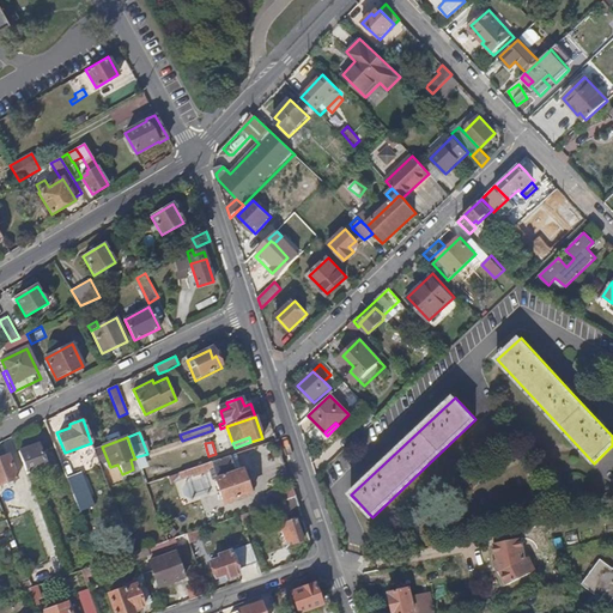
[(47,468),(41,451),(37,444),(17,451),(26,475),(47,468)]
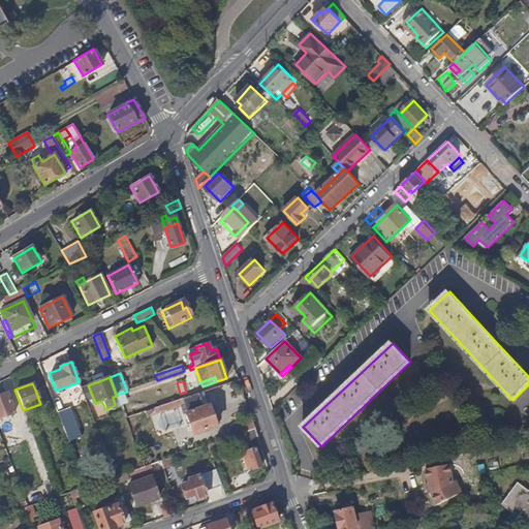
[(93,398),(88,385),(81,387),(86,401),(93,398)]
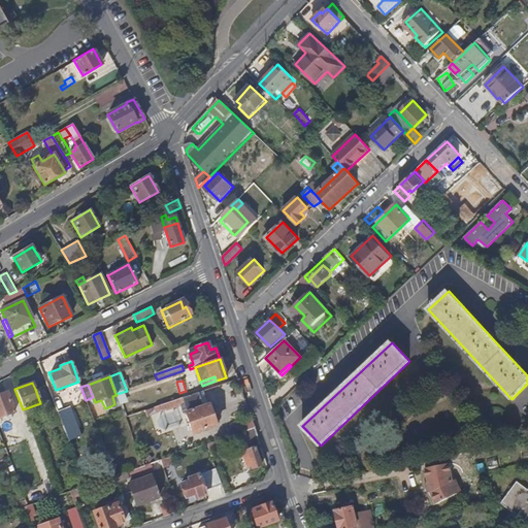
[(48,400),(42,387),(35,389),(40,403),(48,400)]
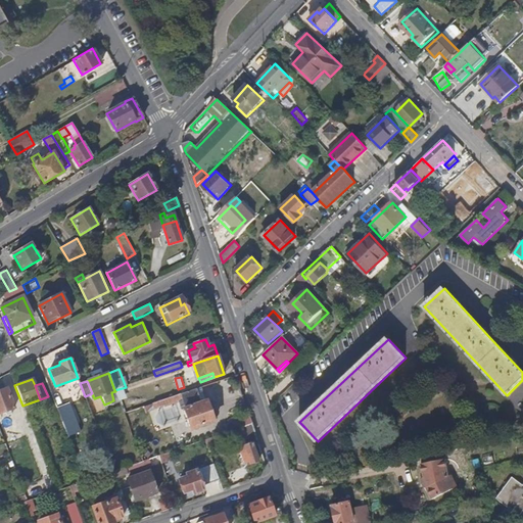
[(57,396),(60,405),(69,401),(65,387),(58,389),(60,395),(57,396)]
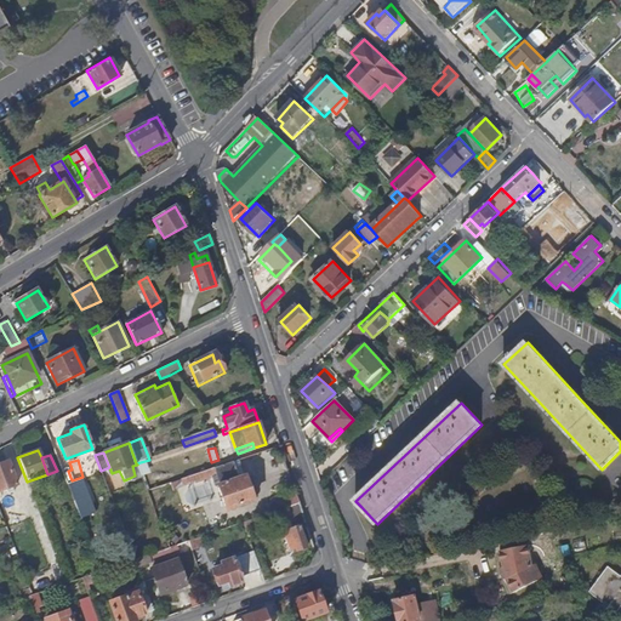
[(0,490),(16,485),(7,461),(0,463),(0,490)]
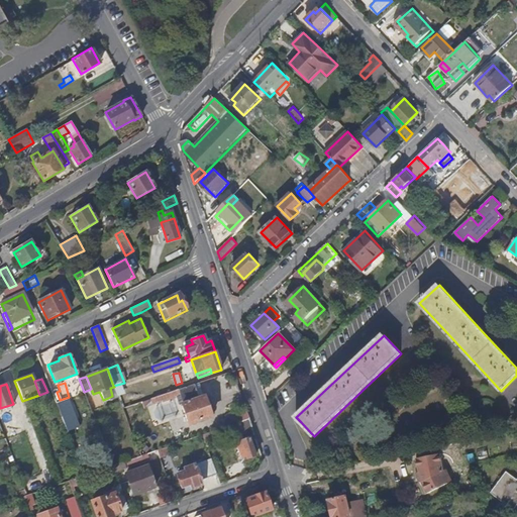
[(211,417),(203,396),(199,398),(194,385),(179,390),(183,401),(183,402),(182,403),(182,404),(189,424),(211,417)]
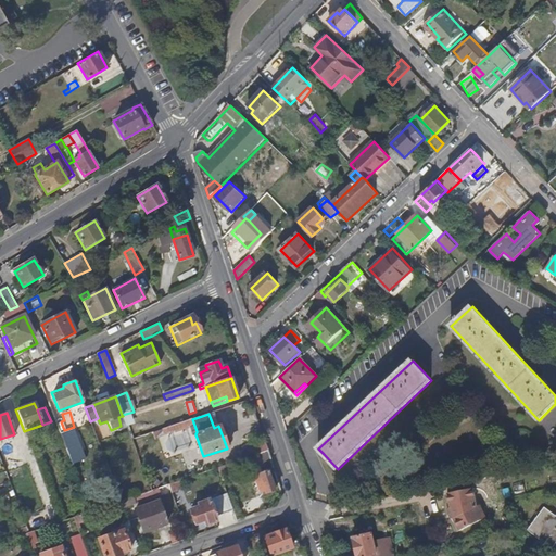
[(127,428),(123,416),(118,417),(121,426),(116,428),(118,431),(127,428)]
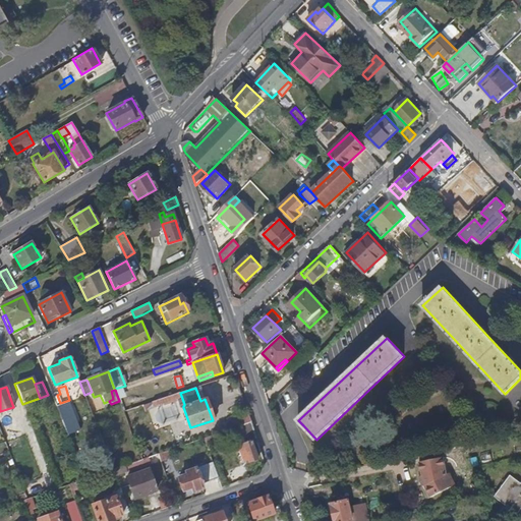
[(171,410),(169,403),(175,401),(179,409),(183,407),(183,406),(184,405),(184,404),(180,393),(151,403),(156,416),(171,410)]
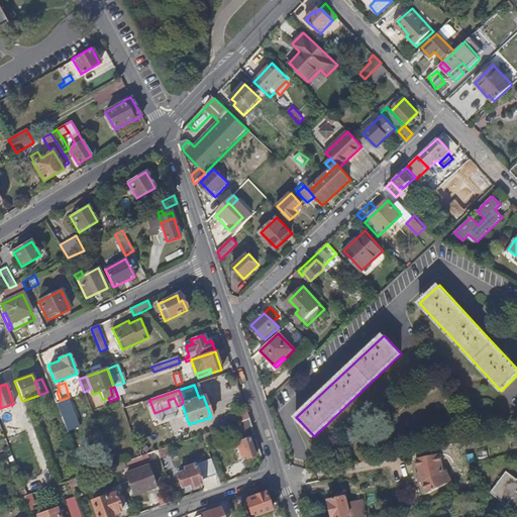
[(69,415),(63,401),(56,403),(62,418),(69,415)]
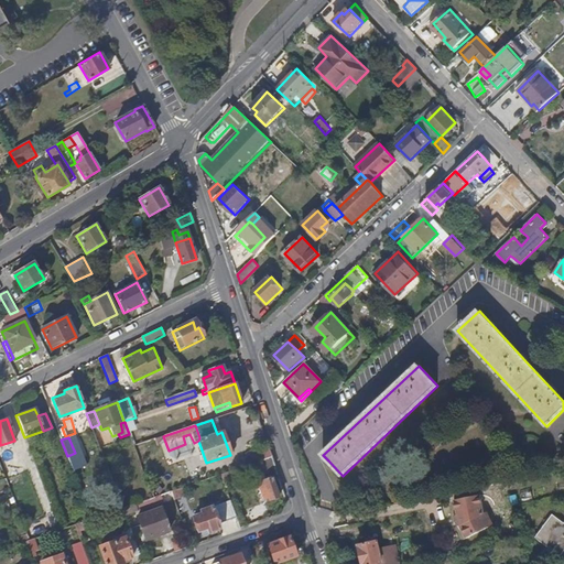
[(271,457),(268,446),(246,454),(249,465),(261,462),(271,457)]
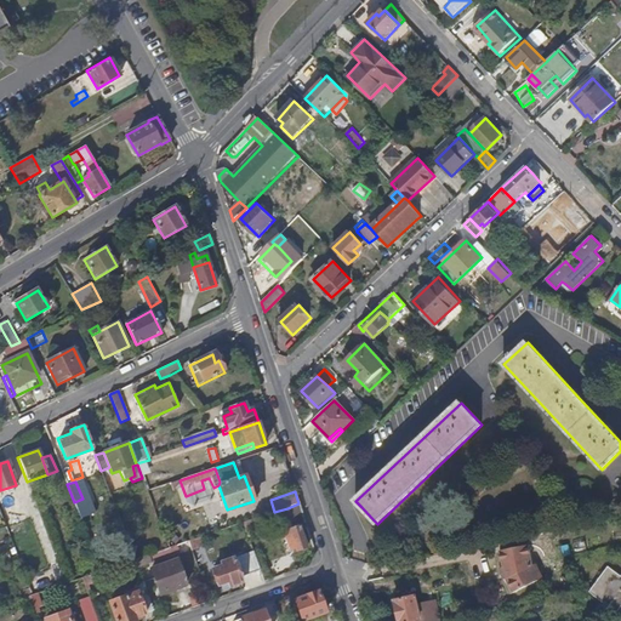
[(302,514),(298,503),(288,508),(291,519),(302,514)]
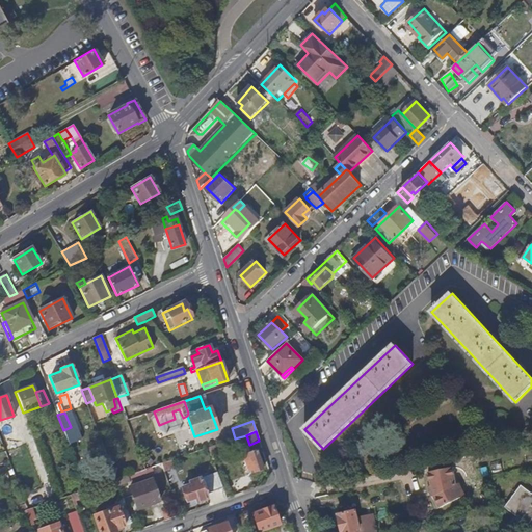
[(219,451),(217,445),(209,448),(211,454),(219,451)]
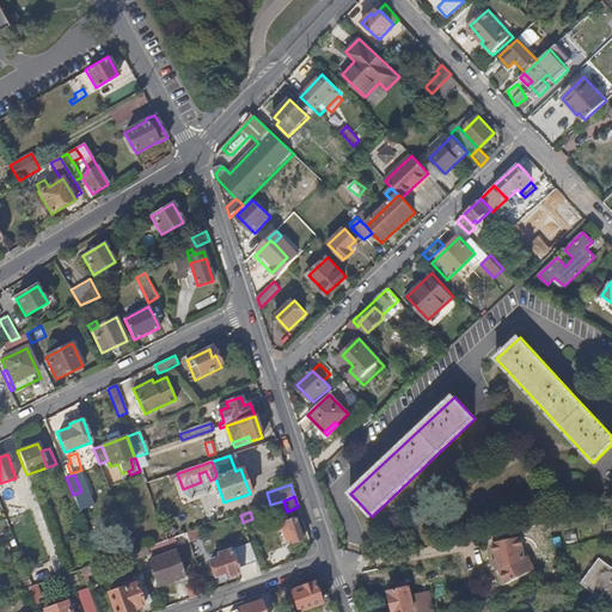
[(303,540),(295,519),(279,524),(286,544),(292,542),(293,544),(303,540)]
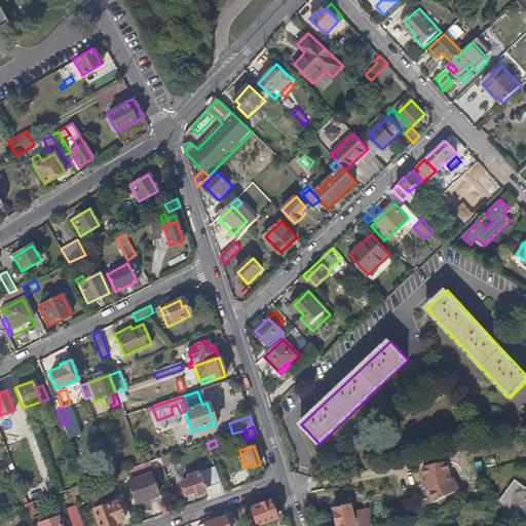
[(174,462),(171,455),(159,459),(162,466),(174,462)]
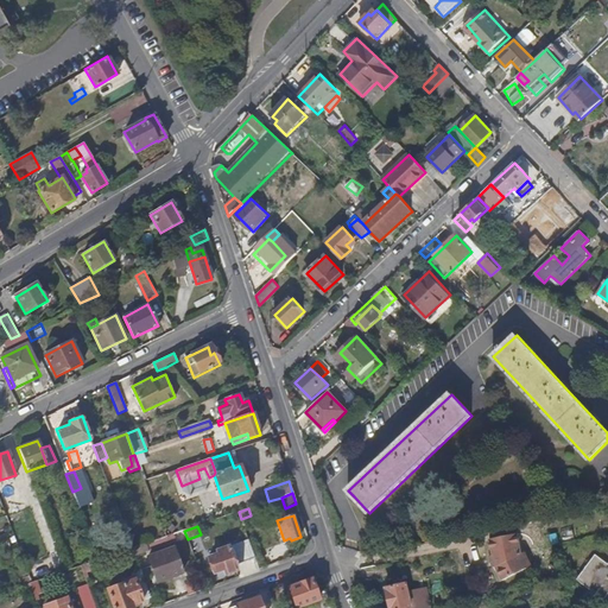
[(165,537),(162,529),(145,534),(147,543),(165,537)]
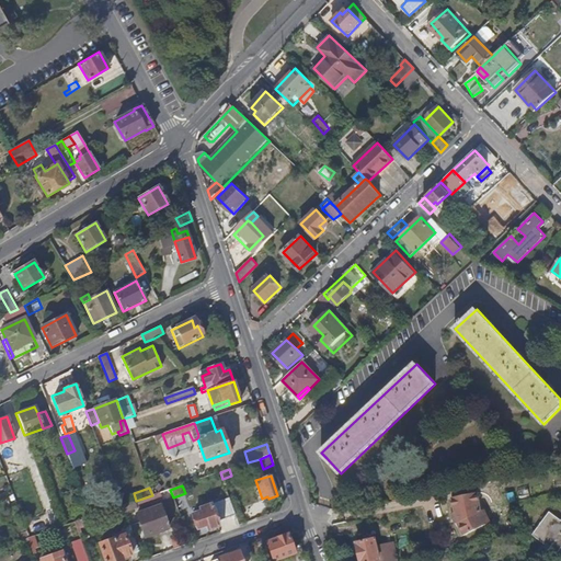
[(459,525),(462,536),(493,526),(488,511),(484,493),(455,497),(459,525)]
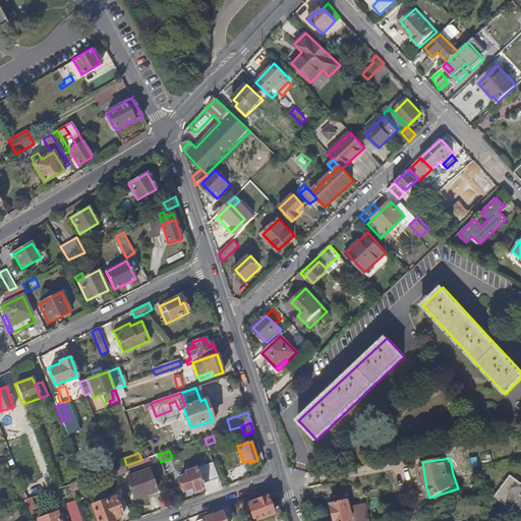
[(219,478),(213,463),(195,469),(185,472),(186,474),(177,477),(183,491),(184,491),(191,488),(191,489),(192,493),(203,488),(201,485),(219,478)]
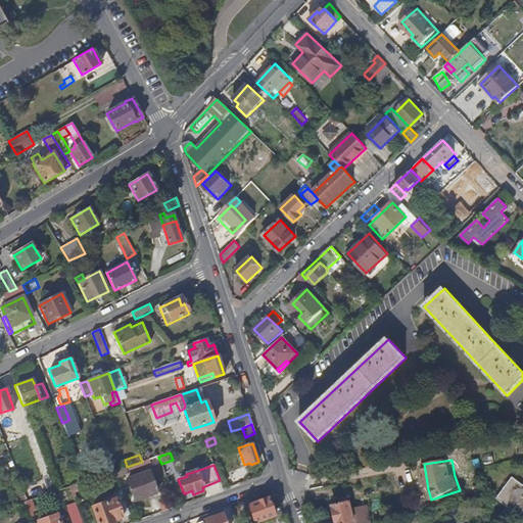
[(127,474),(124,468),(112,472),(115,478),(127,474)]
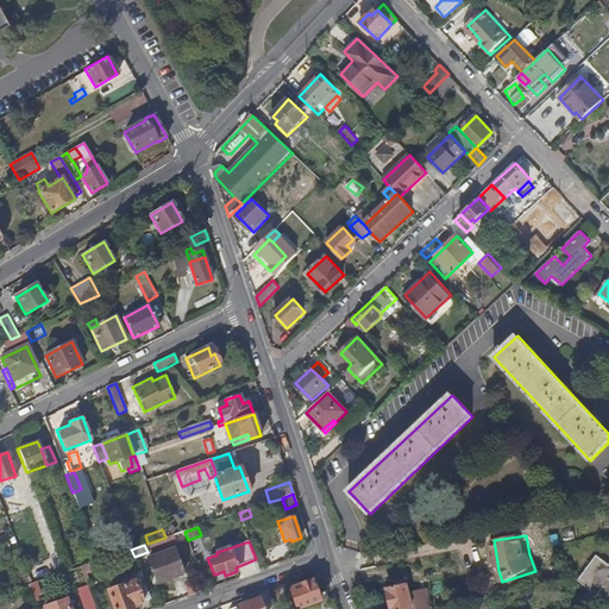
[(181,575),(173,550),(146,558),(156,583),(181,575)]
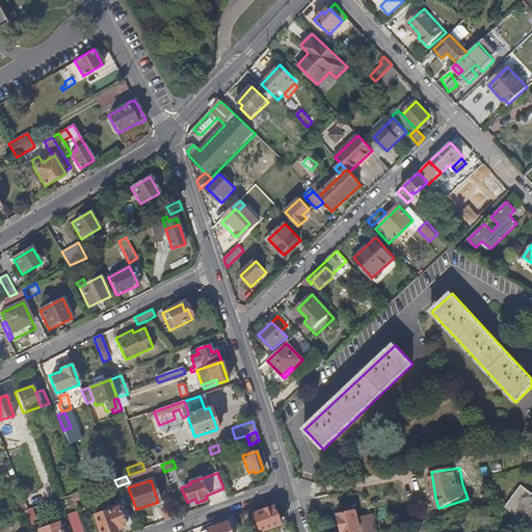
[(531,488),(523,483),(511,501),(508,505),(522,515),(522,516),(528,521),(529,520),(531,522),(531,488)]
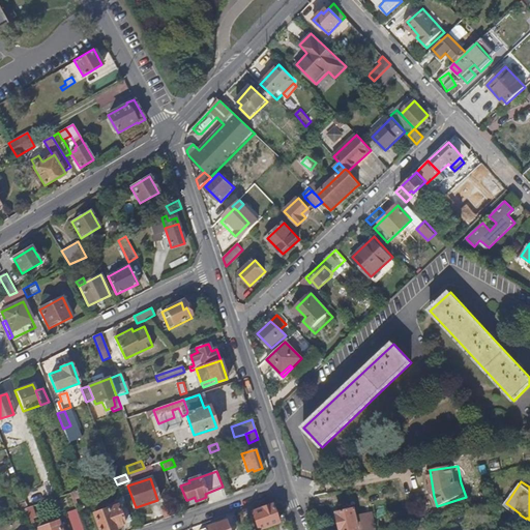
[(83,496),(80,490),(68,494),(74,506),(76,505),(74,500),(83,496)]
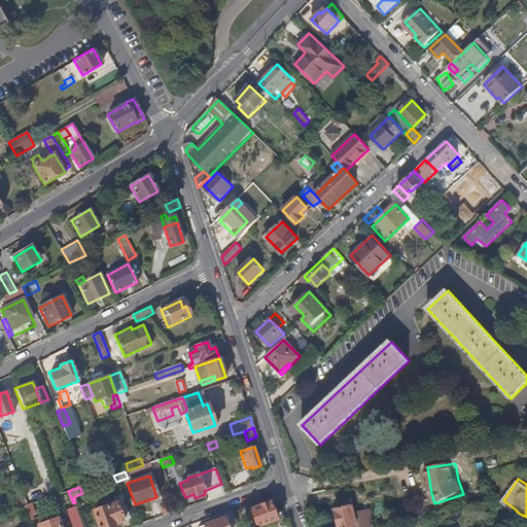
[(43,500),(39,490),(23,496),(27,505),(43,500)]
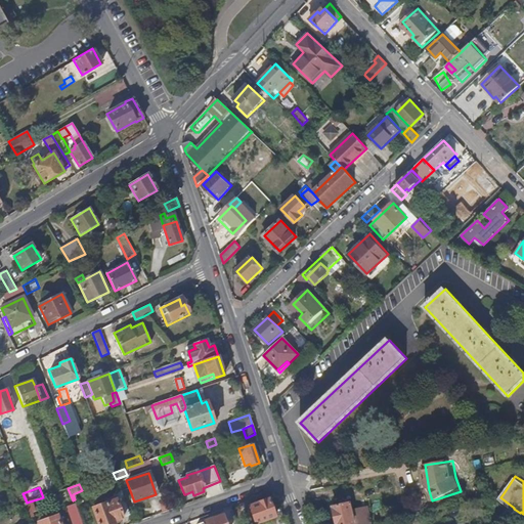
[(27,503),(23,493),(20,488),(13,490),(18,506),(25,504),(27,503)]
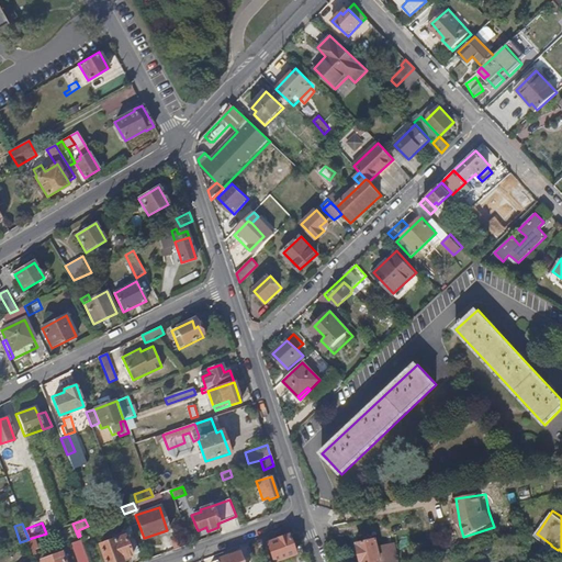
[(138,553),(128,527),(121,530),(123,534),(131,555),(138,553)]
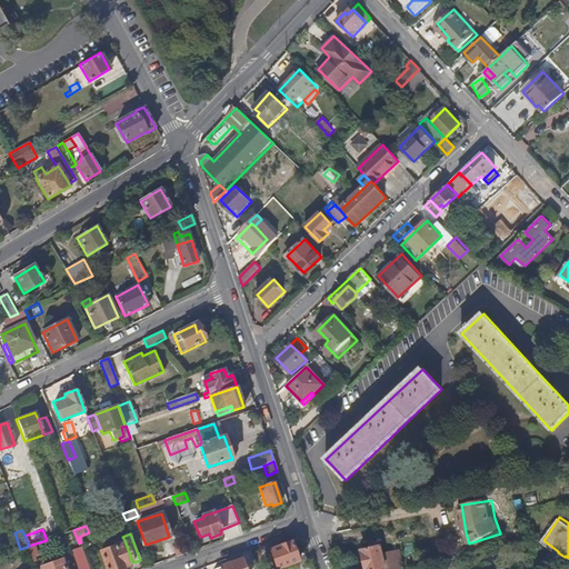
[(132,562),(125,540),(115,543),(112,546),(113,548),(99,552),(106,568),(123,568),(125,568),(123,567),(132,562)]
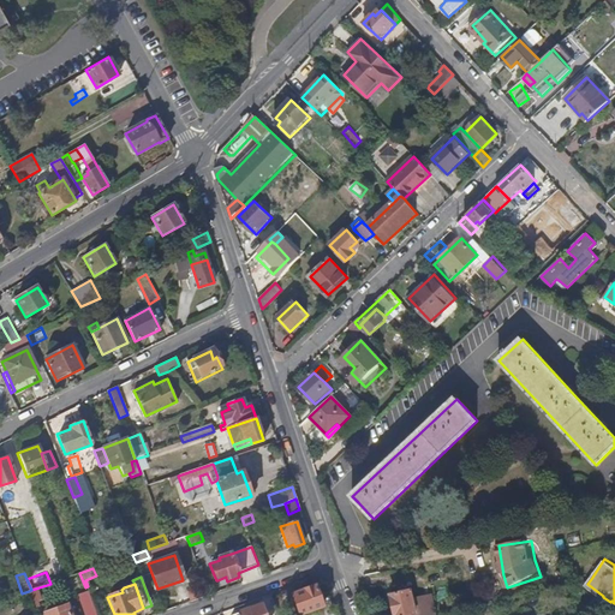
[(187,586),(189,599),(198,598),(197,585),(187,586)]
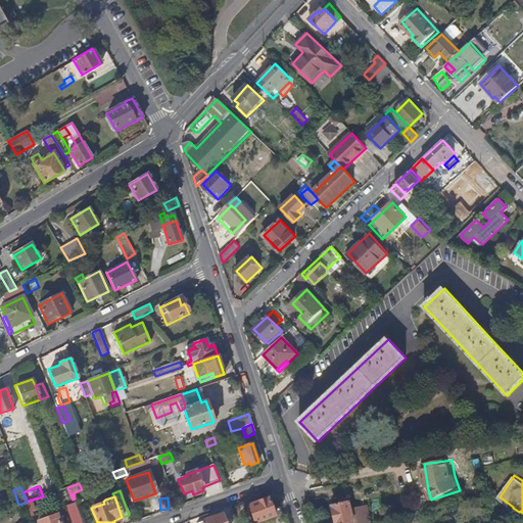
[(255,522),(274,517),(268,497),(248,505),(254,522),(255,522)]
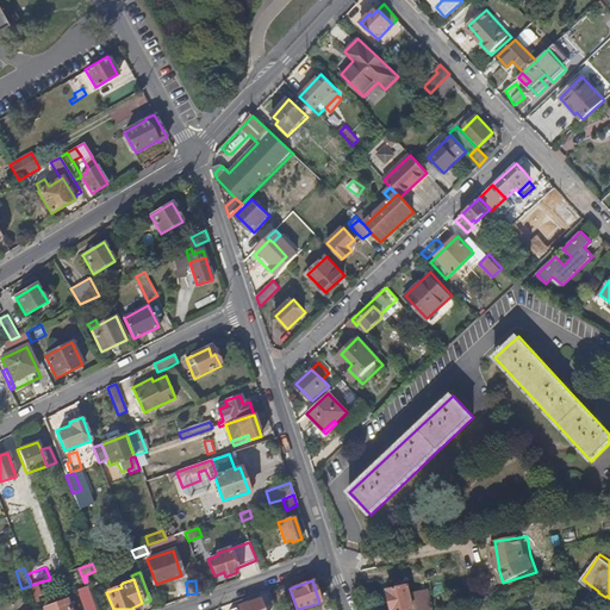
[(411,609),(415,609),(410,591),(409,585),(388,590),(393,609),(411,609)]
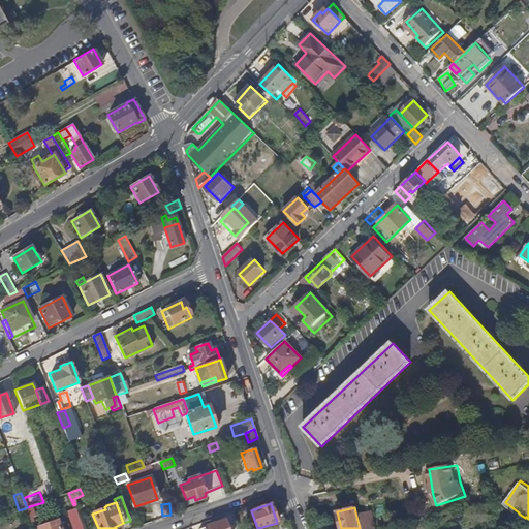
[(373,525),(369,508),(355,512),(360,528),(373,525)]
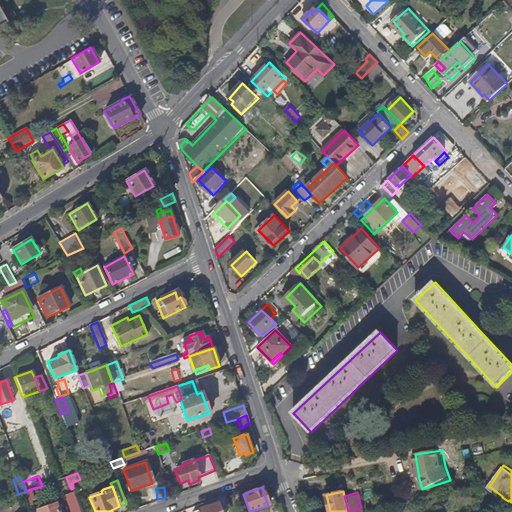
[(79,511),(72,493),(64,496),(70,511),(79,511)]
